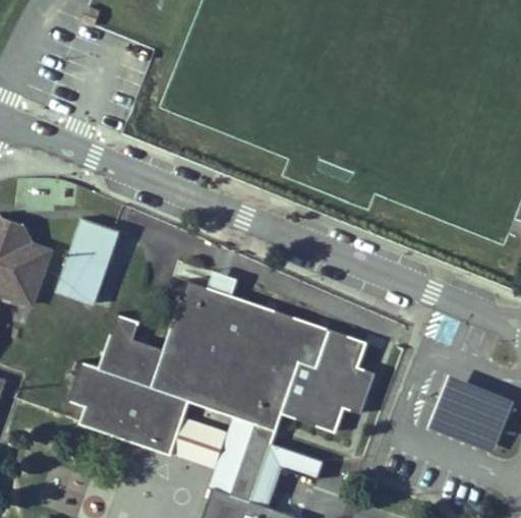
[(37,241),(27,220),(3,211),(0,212),(0,228),(2,229),(3,231),(14,235),(17,234),(37,241)]
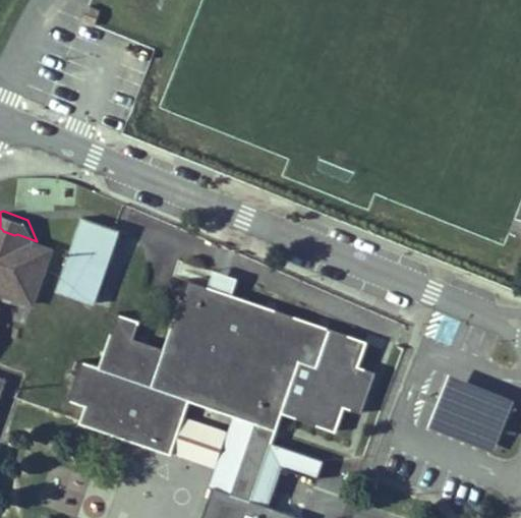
[(120,230),(83,217),(56,292),(93,305),(120,230)]
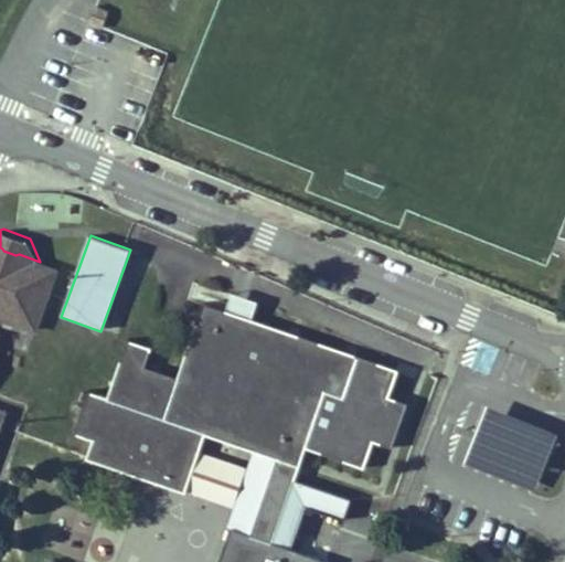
[(0,314),(38,328),(59,268),(40,262),(19,254),(16,255),(3,251),(2,248),(0,247),(0,314)]
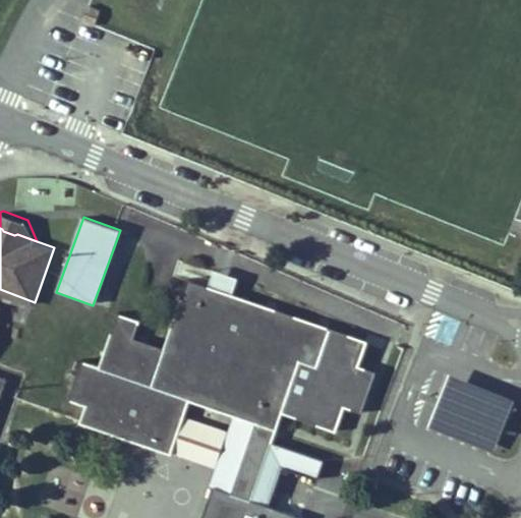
[(359,410),(373,371),(356,366),(365,342),(187,280),(164,349),(131,338),(137,321),(118,314),(99,367),(81,361),(69,398),(87,404),(80,421),(168,452),(186,399),(235,415),(274,428),(280,411),(334,429),(342,405),(359,410)]
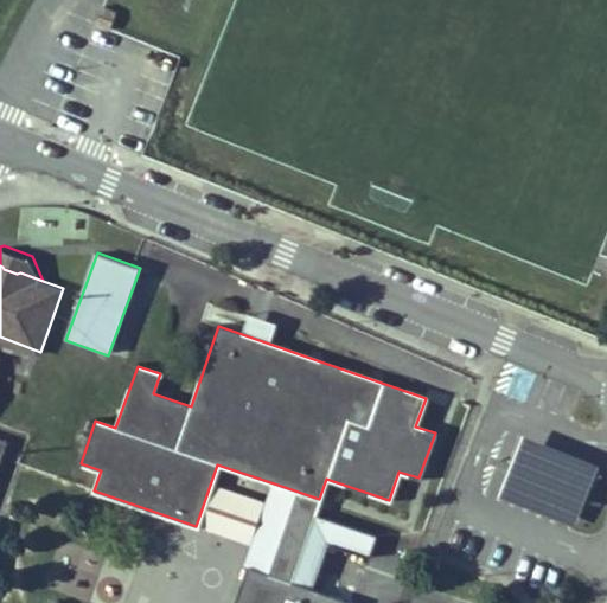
[(305,539),(313,514),(314,514),(319,499),(274,483),(244,566),(248,568),(276,578),(283,556),(275,553),(282,532),(305,539)]
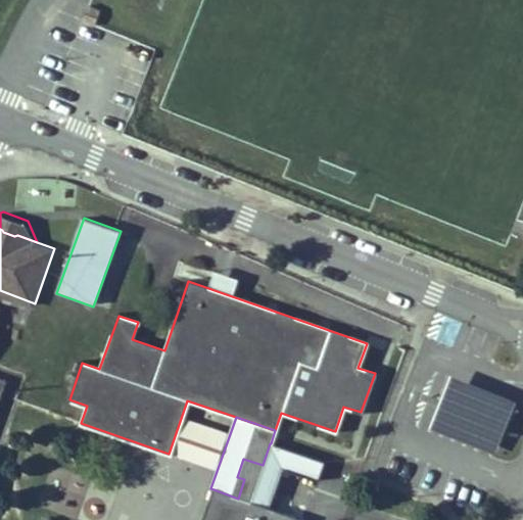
[(299,519),(268,508),(282,469),(317,481),(324,462),(271,443),(270,443),(263,465),(243,459),(237,477),(244,479),(238,499),(214,489),(202,519),(299,519)]
